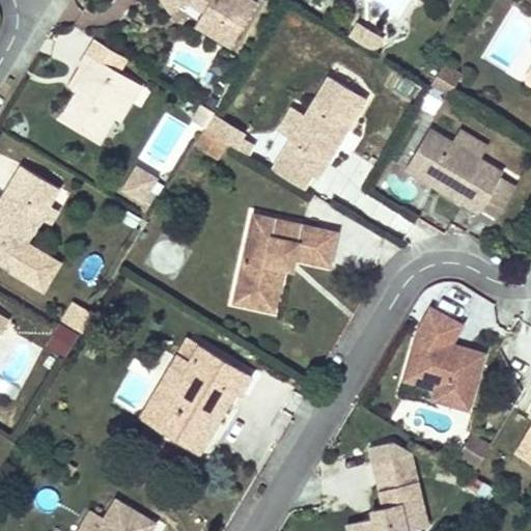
[(164,0),(172,11),(188,0),(191,0),(204,8),(196,24),(232,46),(257,3),(252,0),(164,0)]
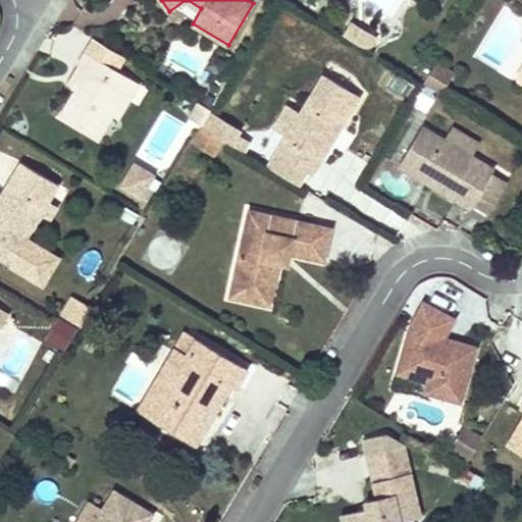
[(371,35),(353,23),(346,35),(364,46),(371,35)]
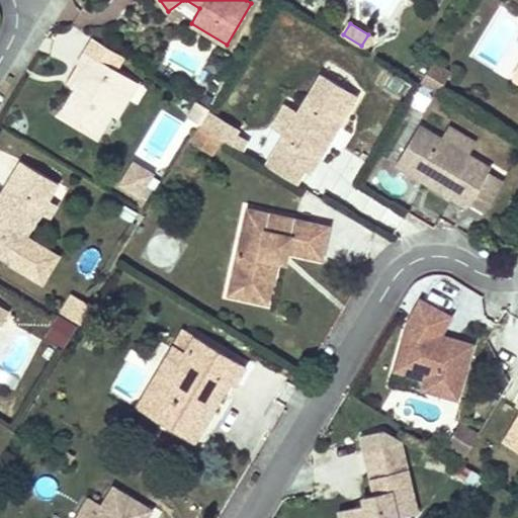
[(367,50),(374,37),(368,34),(361,46),(367,50)]
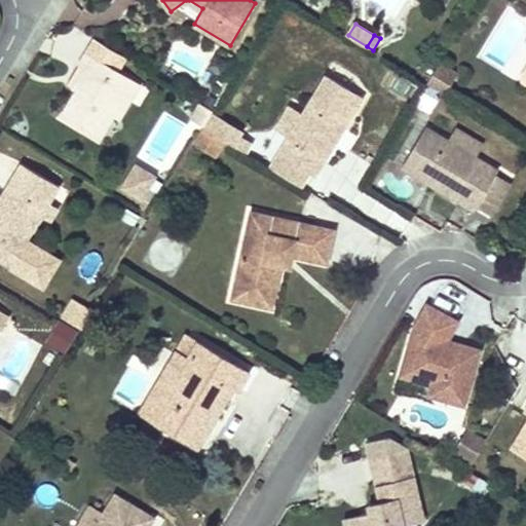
[(113,116),(135,80),(86,51),(67,84),(76,90),(60,118),(98,141),(113,116)]
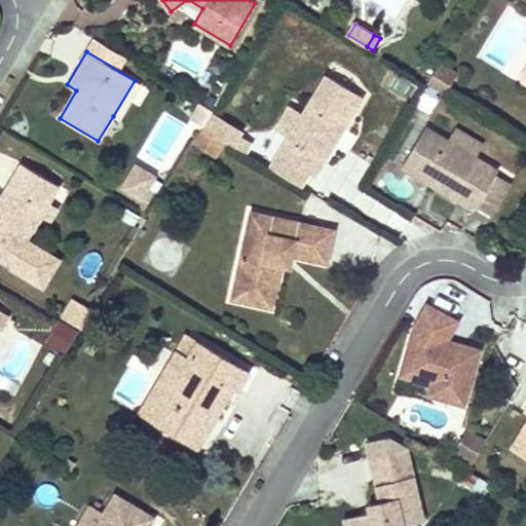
[(457,72),(440,62),(438,65),(455,76),(457,72)]
